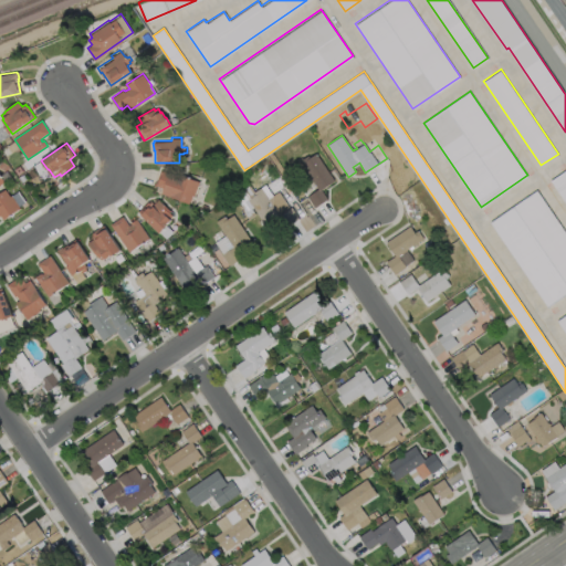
[(316,153),(334,180),(321,189),(327,199),(314,207),(306,196),(318,188),(300,160),(307,155),(310,157),(316,153)]
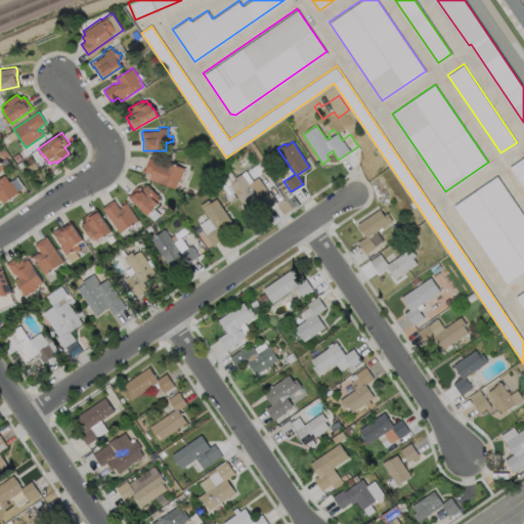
[(161,163),(165,164),(166,161),(183,167),(179,179),(177,179),(174,186),(145,175),(146,172),(142,170),(143,167),(144,167),(148,156),(161,161),(161,163)]
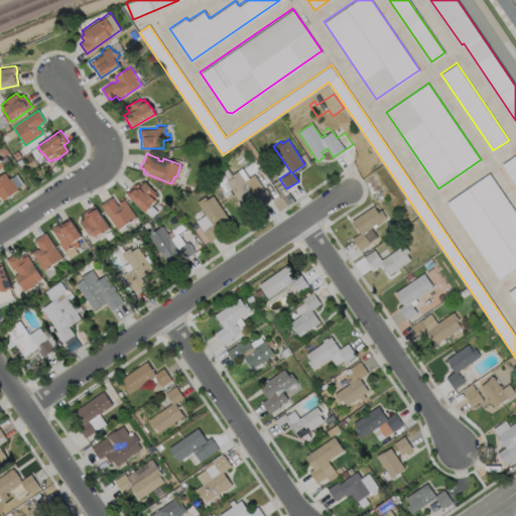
[(515,185),(501,164),(515,153),(515,185)]
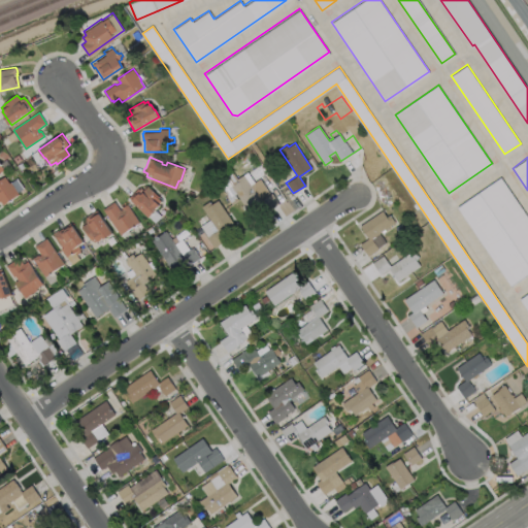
[(243,174),(250,185),(260,177),(270,193),(271,192),(278,203),(266,211),(261,202),(248,211),(231,186),(237,182),(235,179),(243,174)]
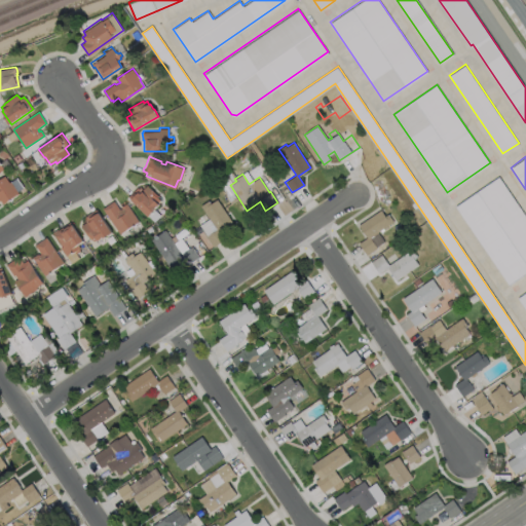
[(0,179),(5,176),(9,182),(10,181),(19,193),(3,203),(0,200),(0,179)]
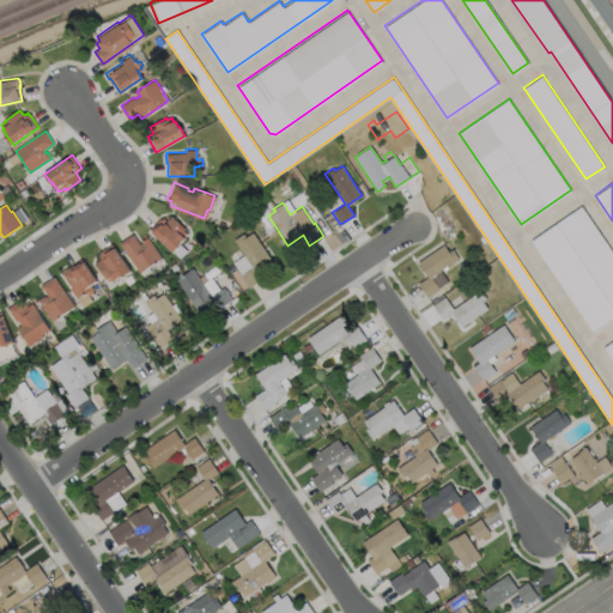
[(612,253),(612,316),(592,332),(529,241),(581,206),(612,253)]
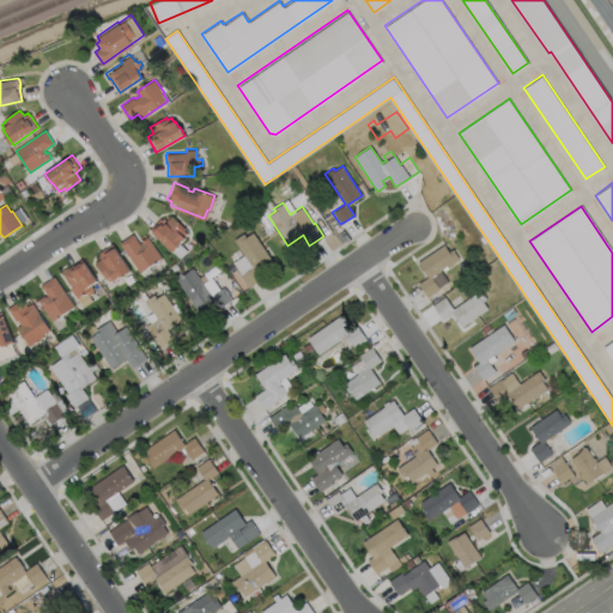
[(171,214),(184,226),(183,229),(186,231),(183,235),(184,236),(180,241),(181,242),(173,250),(149,228),(159,217),(164,220),(171,214)]
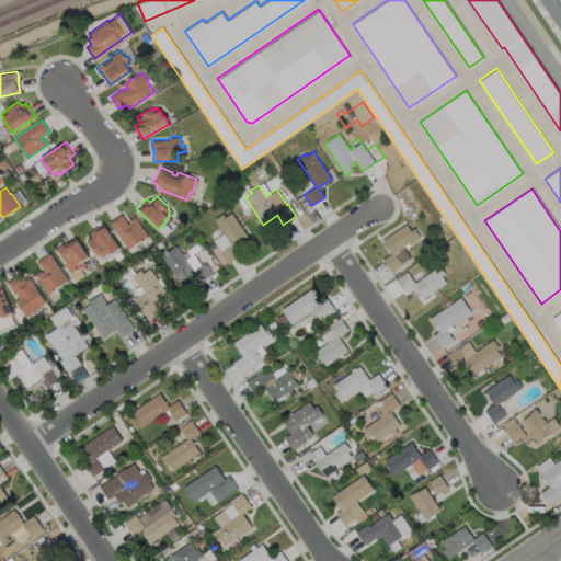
[(230,212),(247,236),(233,244),(239,254),(227,263),(219,251),(221,250),(214,240),(224,232),(214,219),(221,213),(224,216),(230,212)]
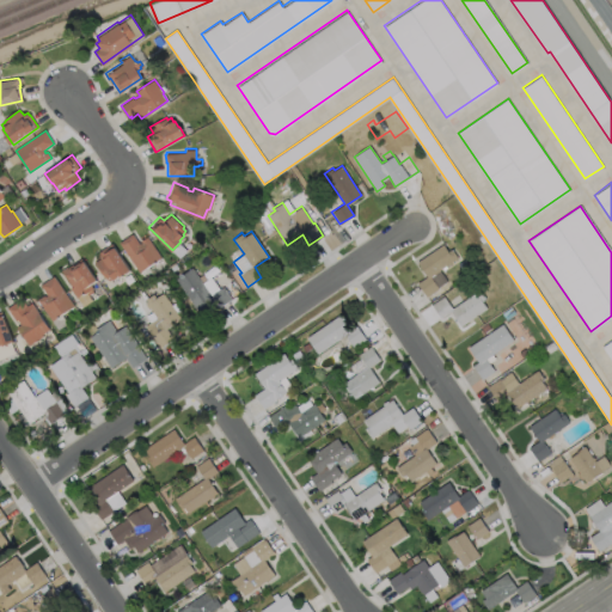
[(133,233),(139,243),(141,242),(141,240),(147,236),(161,257),(140,271),(120,242),(133,233)]
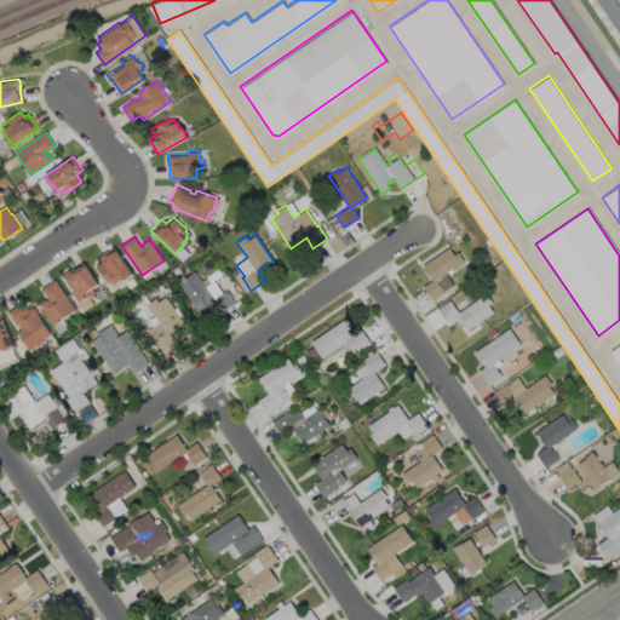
[(131,273),(121,279),(120,277),(114,282),(113,281),(109,283),(107,279),(105,280),(95,264),(101,260),(98,257),(101,256),(99,254),(113,245),(131,273)]
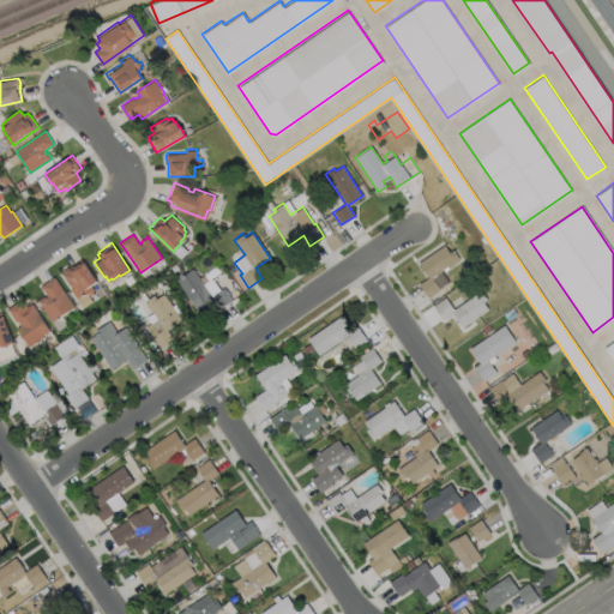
[(444,245),(449,252),(452,250),(458,258),(441,270),(449,281),(439,288),(440,289),(428,298),(419,283),(428,277),(419,262),(444,245)]
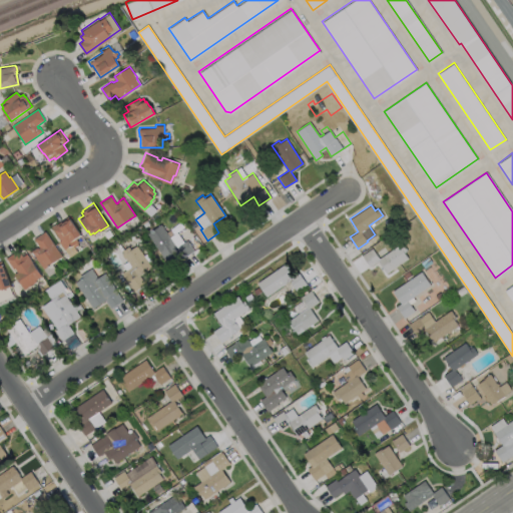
[(68,215),(80,233),(75,237),(77,240),(76,241),(78,243),(74,246),(72,244),(71,245),(70,244),(64,248),(59,240),(61,239),(51,225),(55,222),(56,223),(68,215)]
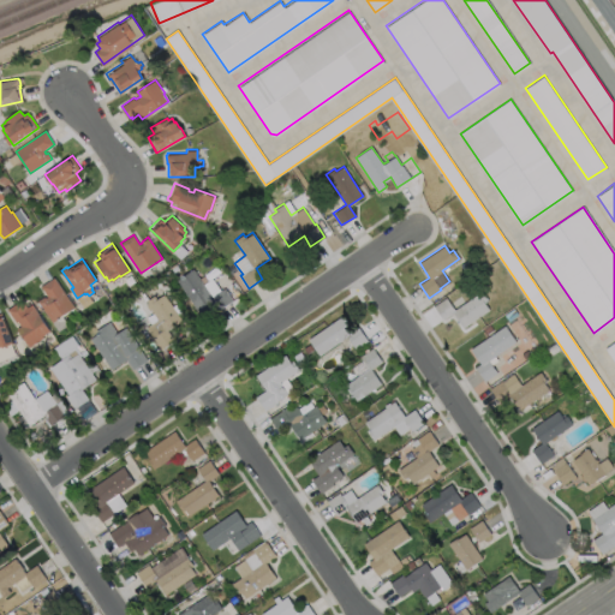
[(193,268),(213,296),(225,287),(233,299),(219,310),(215,305),(201,315),(177,279),(193,268)]
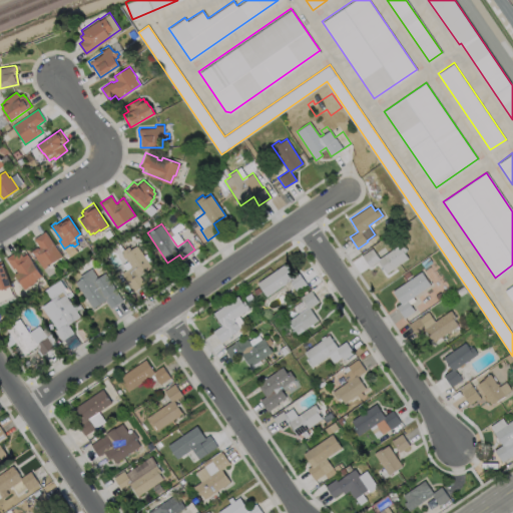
[(44,230),(62,255),(43,269),(31,250),(37,246),(37,247),(39,246),(33,238),(44,230)]
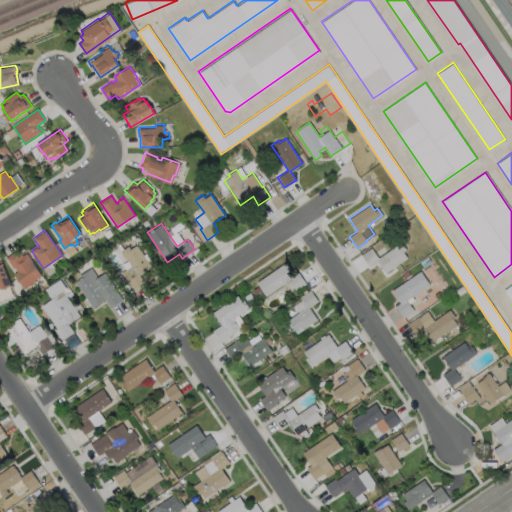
[(403,251),(407,257),(385,272),(377,260),(369,265),(361,254),(371,247),(378,257),(401,241),(406,249),(403,251)]
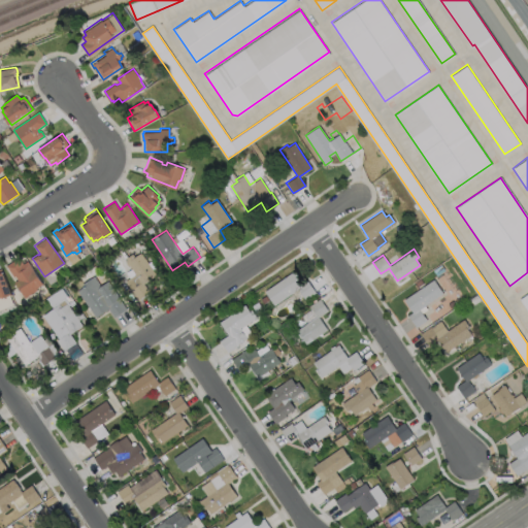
[(141,252),(157,274),(144,283),(150,292),(138,300),(125,281),(135,273),(130,265),(128,266),(126,262),(127,261),(125,258),(132,253),(135,256),(141,252)]
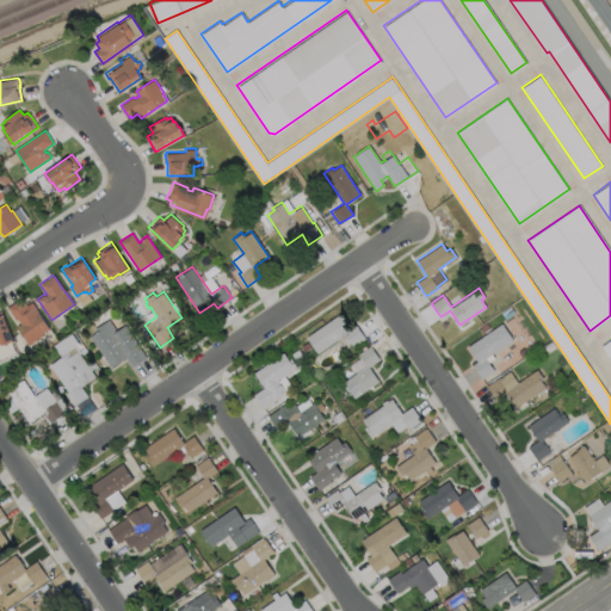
[(20,298),(22,301),(23,300),(26,304),(31,302),(49,327),(42,333),(43,334),(29,344),(17,326),(22,323),(18,319),(16,320),(7,307),(20,298)]
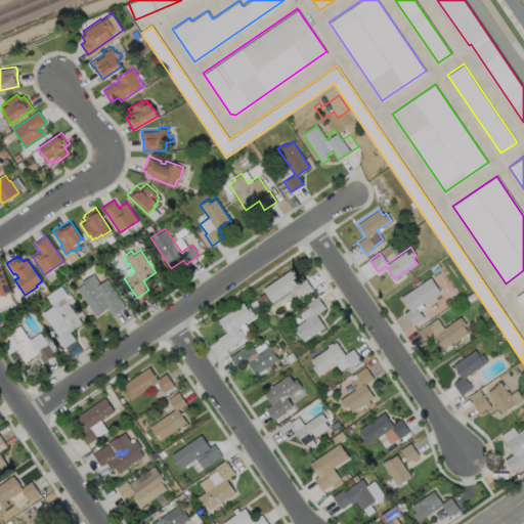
[(0,266),(11,292),(2,296),(2,295),(0,296),(0,266)]
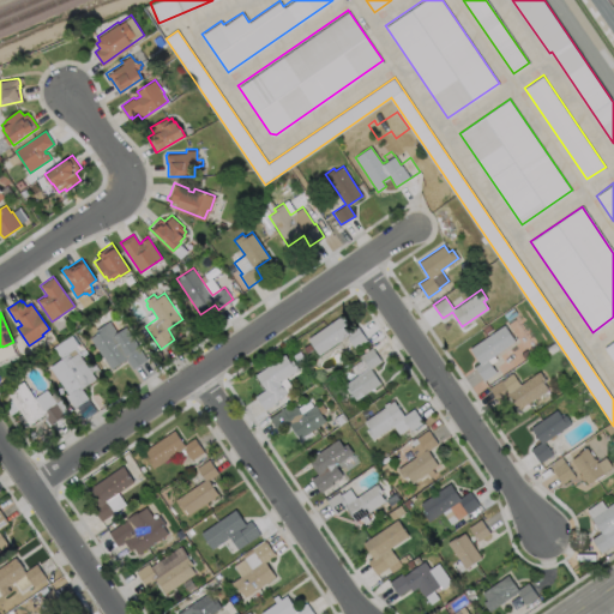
[(343,326),(348,332),(357,325),(367,339),(355,348),(347,336),(320,354),(308,338),(343,314),(348,323),(343,326)]
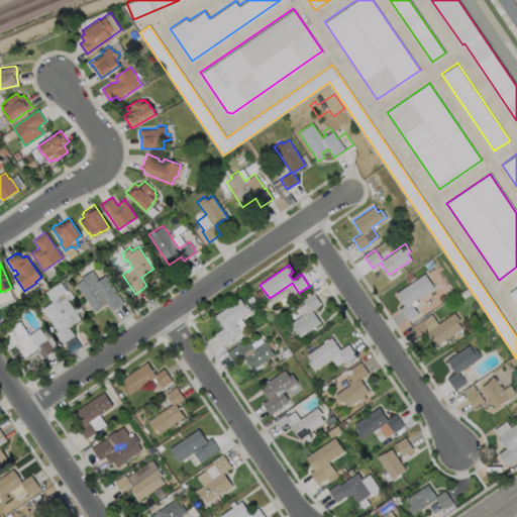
[(92,270),(98,279),(106,274),(124,302),(111,310),(106,302),(93,310),(76,284),(82,280),(80,277),(92,270)]
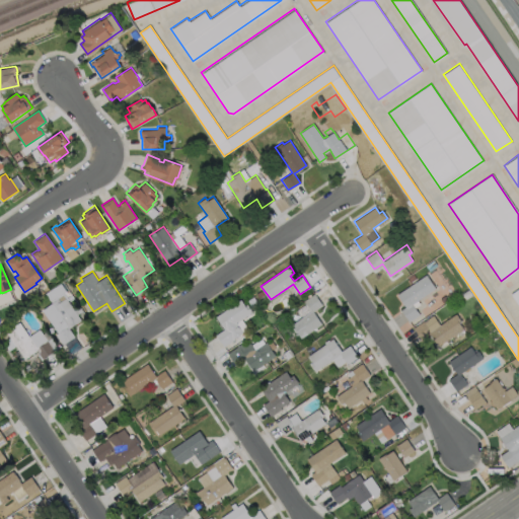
[(422,316),(412,323),(401,309),(405,306),(397,294),(426,274),(436,288),(413,303),(422,316)]
